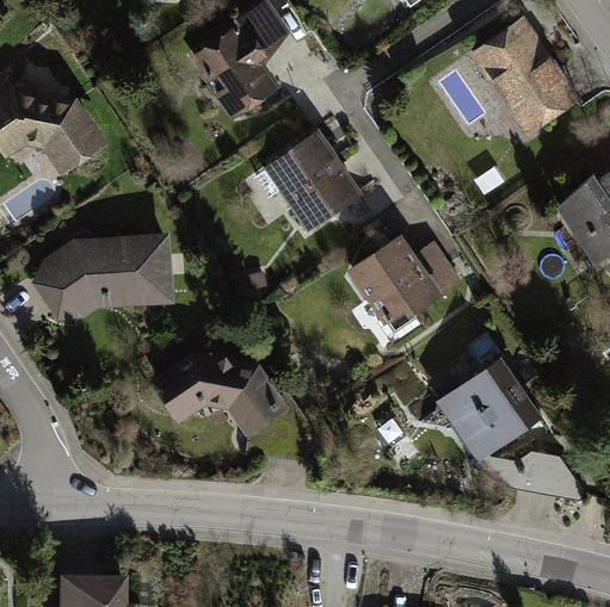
[(228,31),(188,56),(232,119),(281,85),(265,62),(289,33),(266,0),(259,0),(223,24),(228,31)]
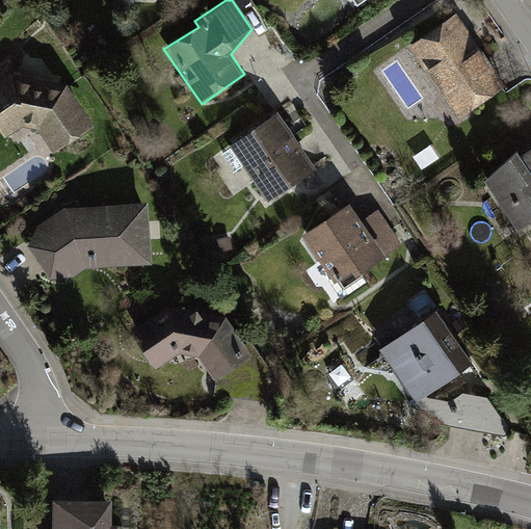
[(505,86),(454,17),(407,50),(458,120),(505,86)]
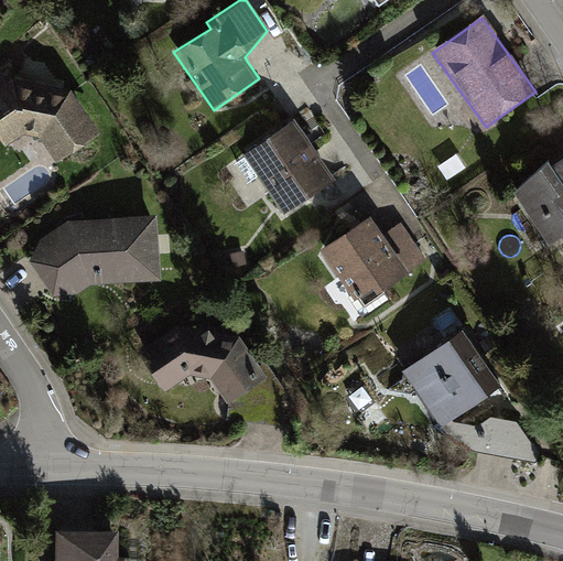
[(13,79),(0,87),(0,142),(4,147),(24,135),(40,138),(60,164),(100,133),(71,93),(13,79)]
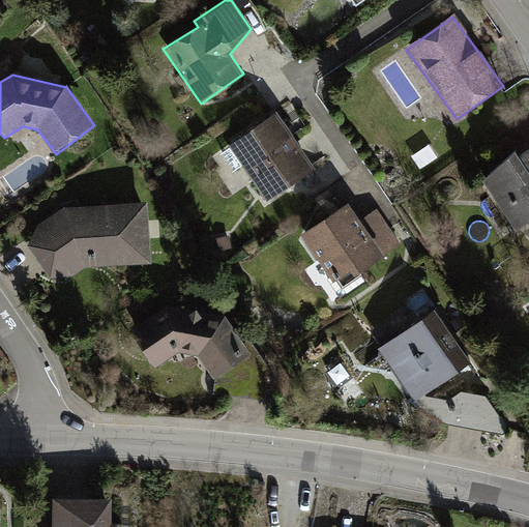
[(275,113),(230,144),(267,200),(313,169),(275,113)]
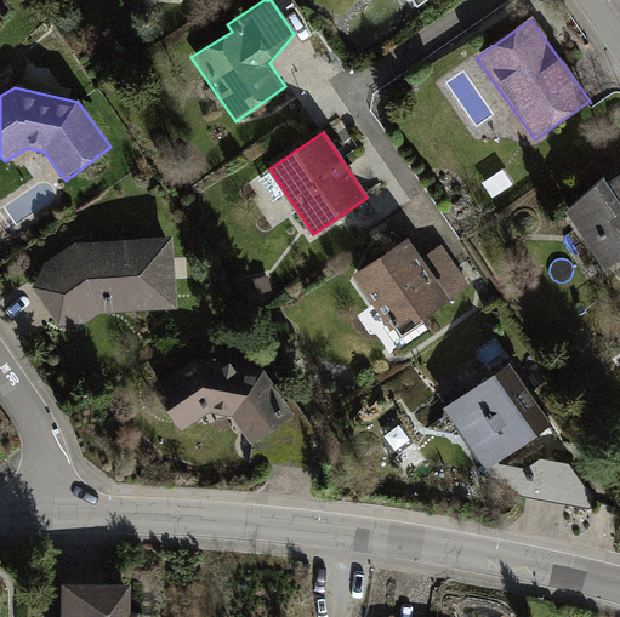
[(619,170),(566,211),(610,269),(619,262),(619,170)]
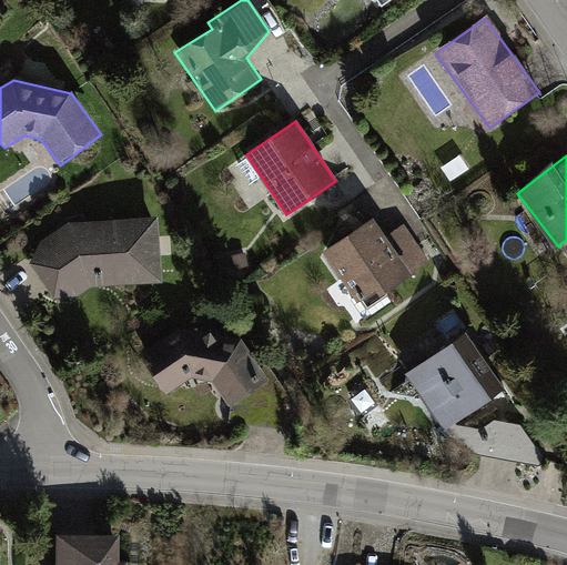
[(39,244),(30,263),(53,300),(70,299),(91,289),(165,284),(159,217),(68,223),(39,244)]
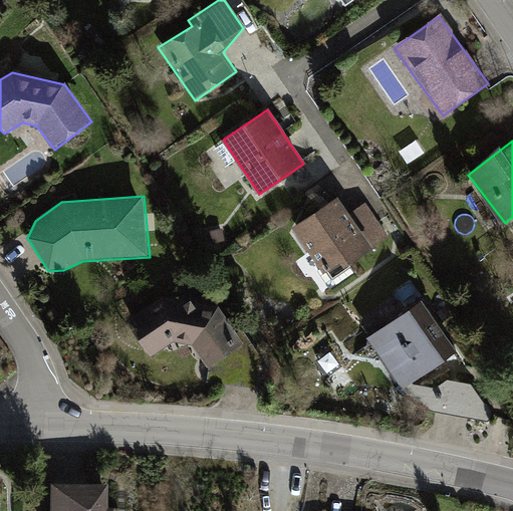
[(335,198),(290,228),(321,273),(326,270),(331,278),(350,266),(347,261),(385,236),(363,205),(347,216),(335,198)]
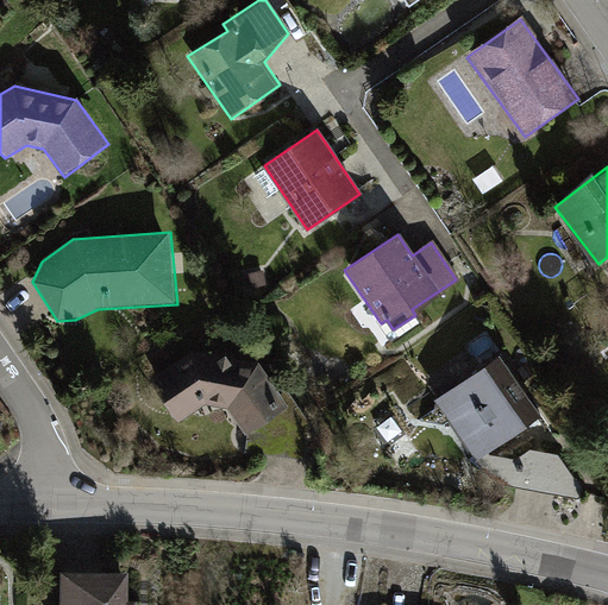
[(192,352),(150,383),(179,424),(207,405),(227,409),(248,435),(246,452),(306,462),(311,424),(287,391),(281,396),(258,364),(192,352)]
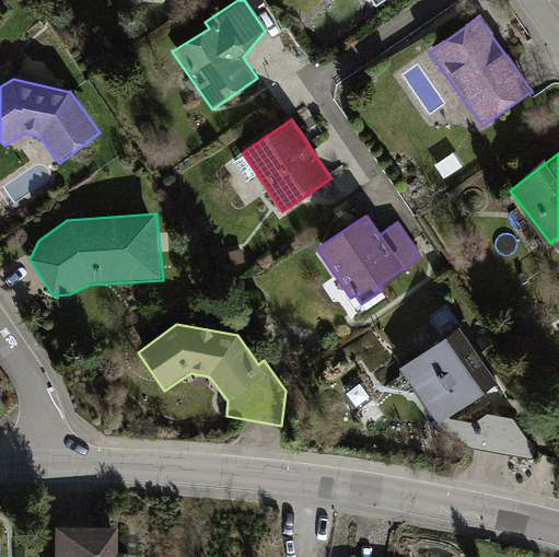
[(492,383),(455,329),(399,367),(437,420),(492,383)]
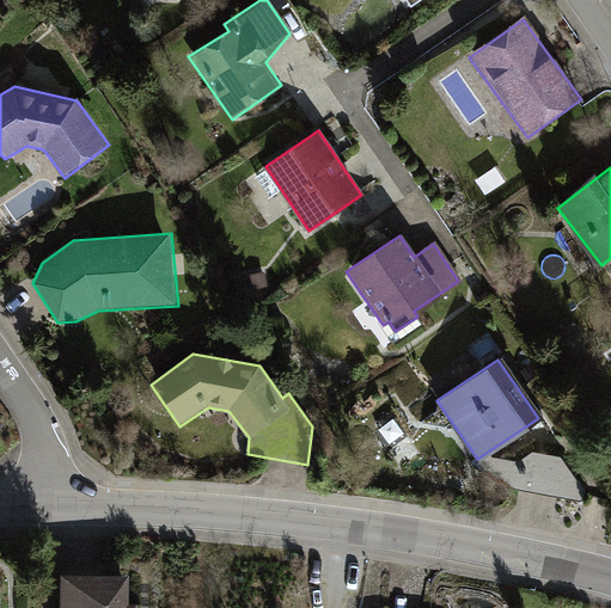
[(518,501),(578,501),(578,460),(518,460),(518,501)]
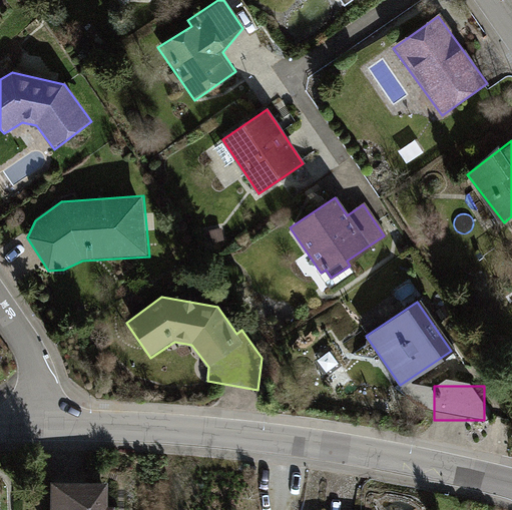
[(106,484),(52,484),(51,509),(114,509),(106,509),(106,484)]
